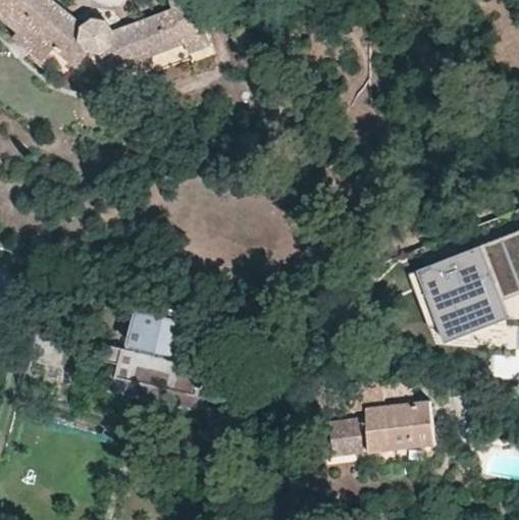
[(74,62),(87,49),(99,50),(106,69),(125,61),(182,39),(204,31),(193,0),(166,0),(169,8),(111,30),(103,19),(91,18),(81,24),(50,0),(0,0),(0,15),(18,31),(26,21),(54,46),(74,62)]
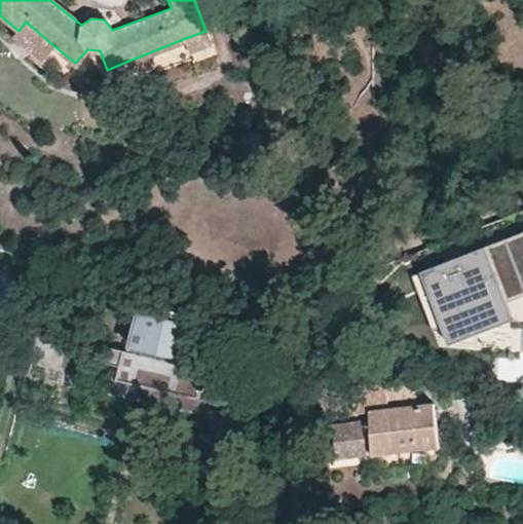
[(14,36),(28,47),(44,60),(54,46),(26,22),(19,31),(14,36)]
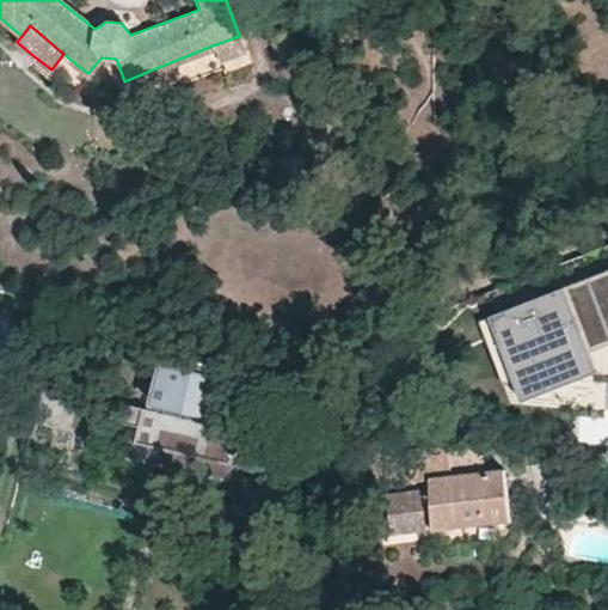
[(213,46),(216,59),(244,49),(239,36),(213,46)]
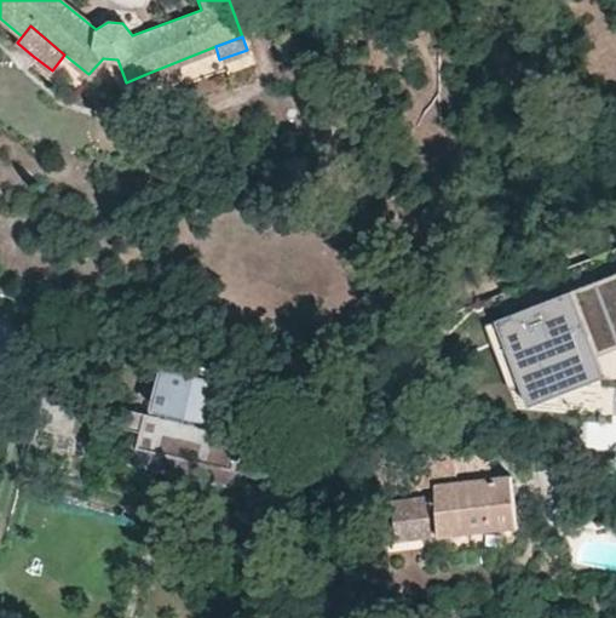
[(602,359),(615,352),(615,274),(484,327),(511,395),(528,388),(535,405),(609,375),(602,359)]
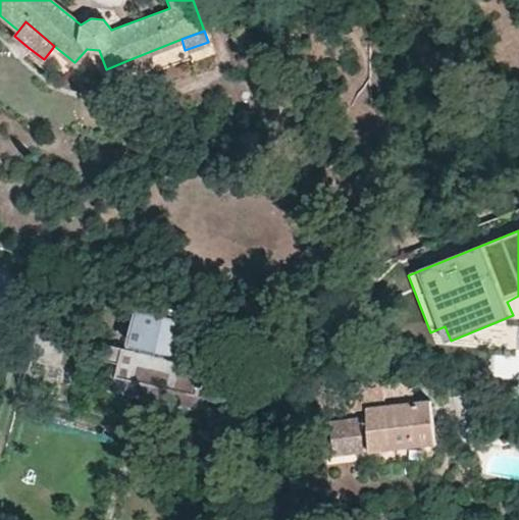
[(127,343),(151,347),(183,354),(185,354),(190,329),(192,321),(133,307),(126,342),(127,343)]
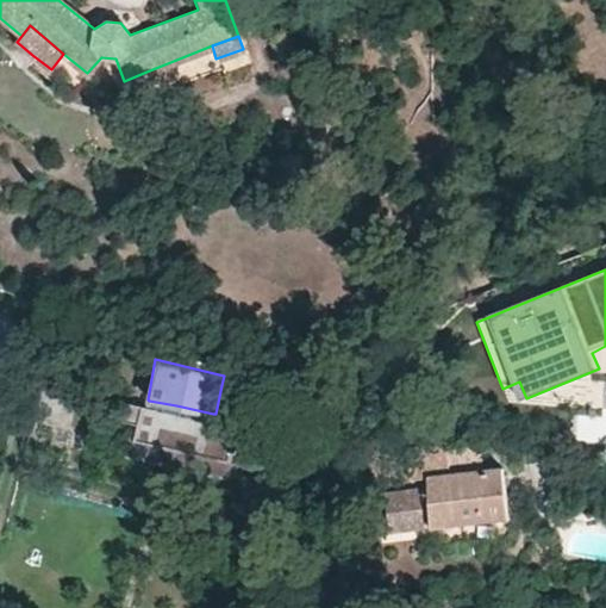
[(176,405),(149,401),(148,404),(113,397),(110,414),(137,420),(132,436),(226,457),(233,422),(212,419),(213,414),(176,405)]
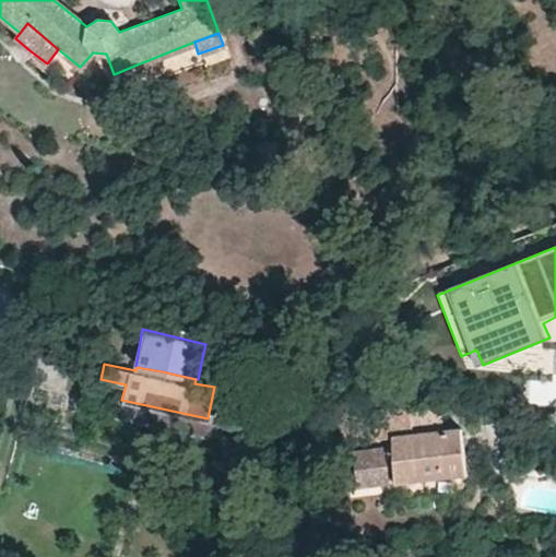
[(310,412),(316,413),(321,413),(322,405),(312,403),(310,412)]
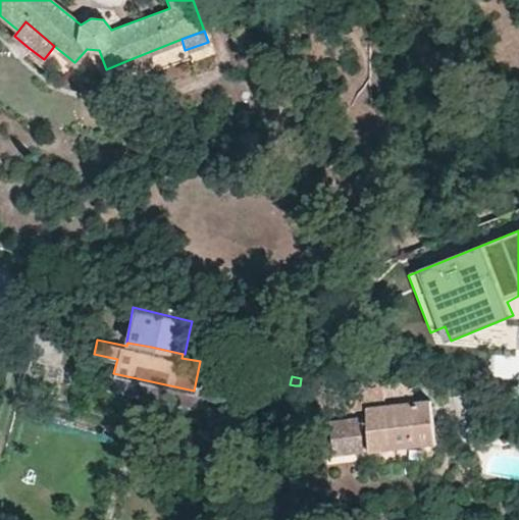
[(431,440),(427,399),(405,402),(402,381),(374,384),(374,378),(341,383),(344,409),(359,408),(360,415),(325,420),(329,454),(431,440)]
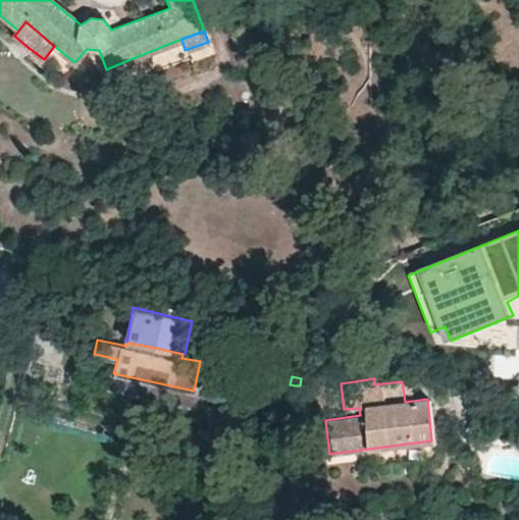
All buildings are outlined.
